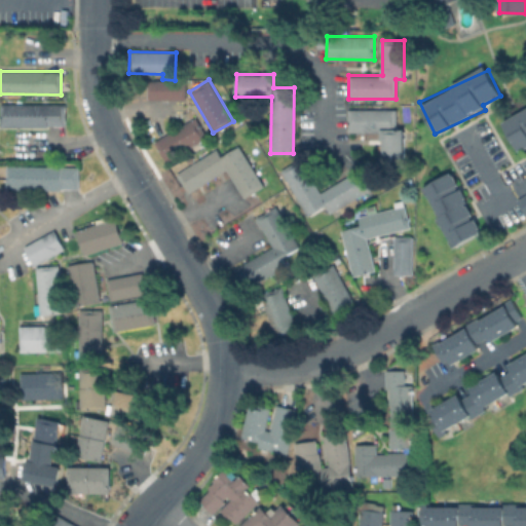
[(148,100),(185,99),(185,80),(147,81),(148,100)]
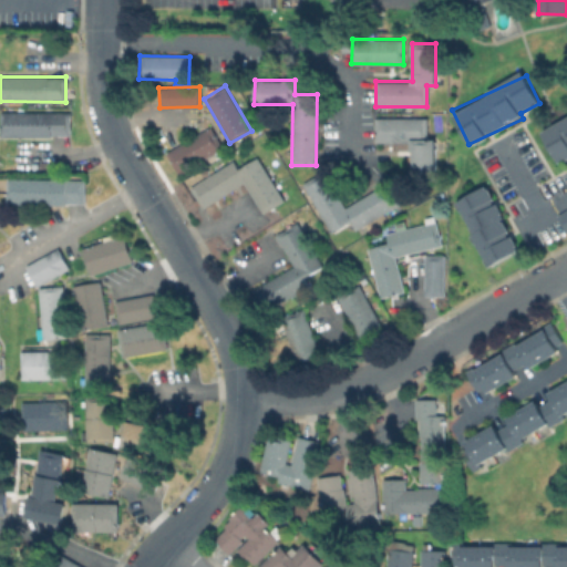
[(71,112),(0,111),(0,136),(70,137),(71,112)]
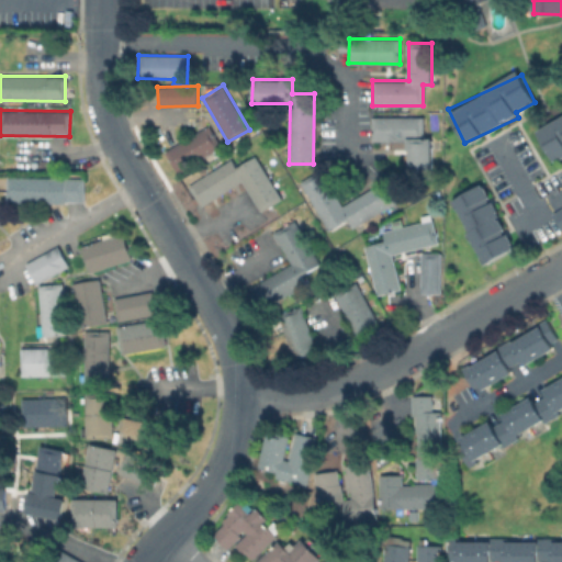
[(552,159),(561,154),(561,115),(537,127),(552,159)]
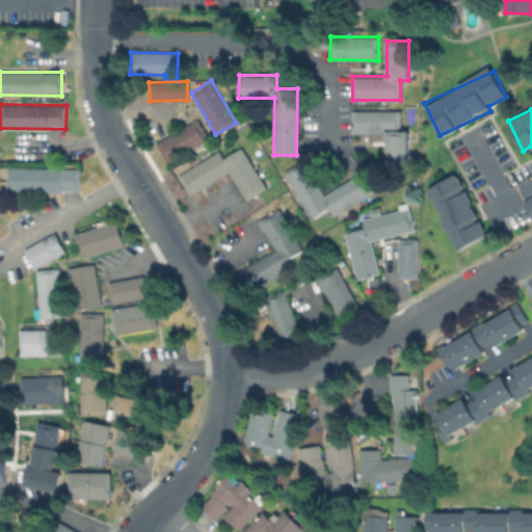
[(400,110),(351,110),(351,133),(387,133),(387,165),(408,165),(408,131),(400,131),(400,110)]
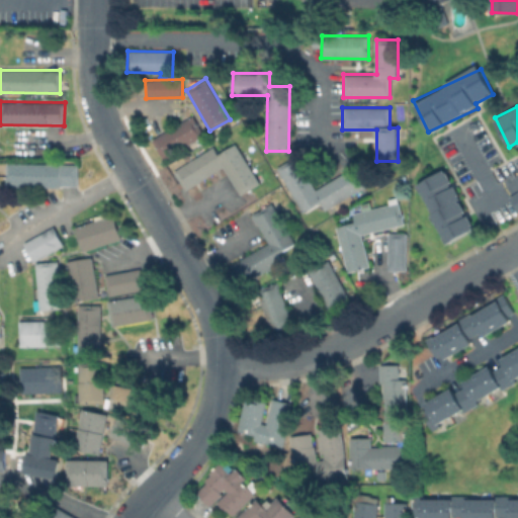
[(203,135),(192,115),(151,139),(163,159),(203,135)]
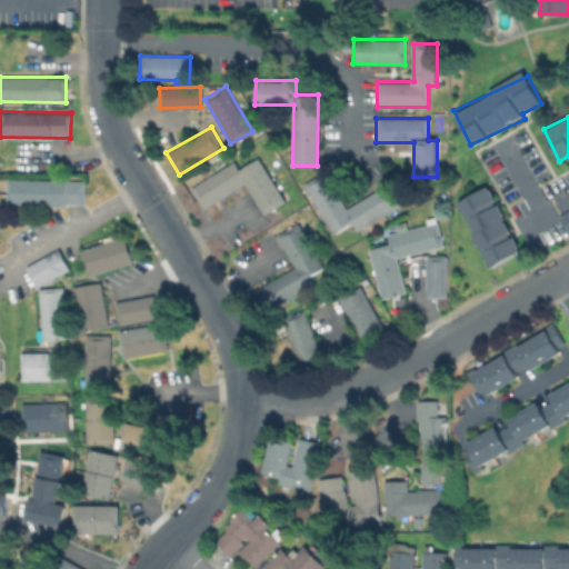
[(262,157),(289,199),(268,212),(249,182),(208,208),(195,188),(238,160),(243,169),(262,157)]
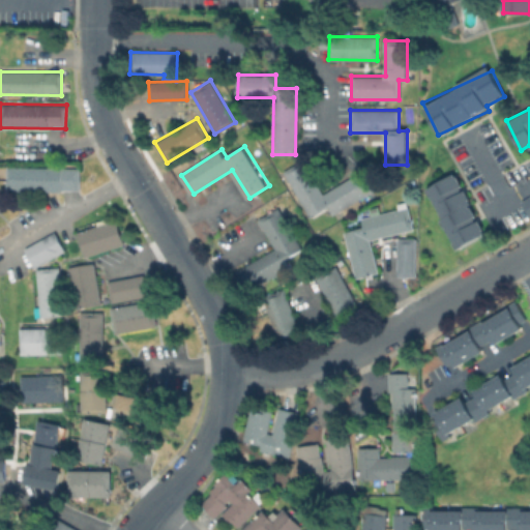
[(320,194),(303,159),(283,170),(307,217),(327,208),(330,213),(371,193),(361,173),(320,194)]
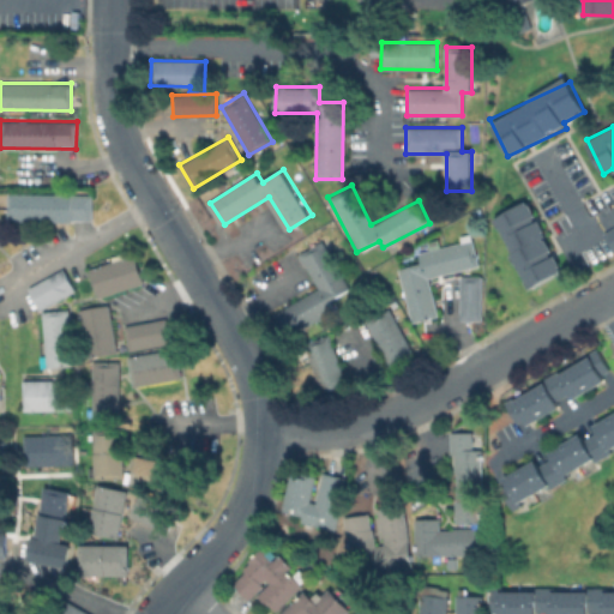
[(91,193),(5,192),(5,220),(91,220),(91,193)]
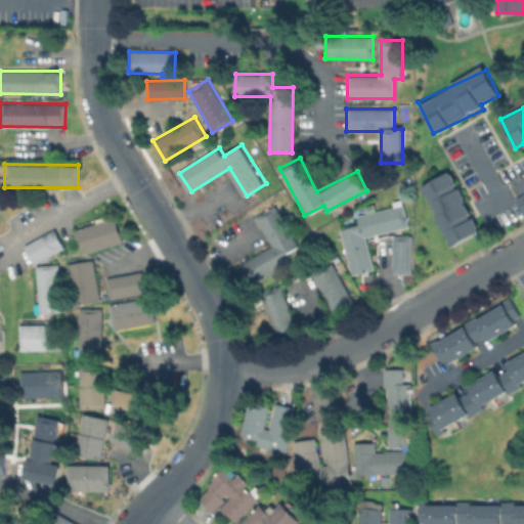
[(481,230),(450,171),(422,185),(452,246),(481,230)]
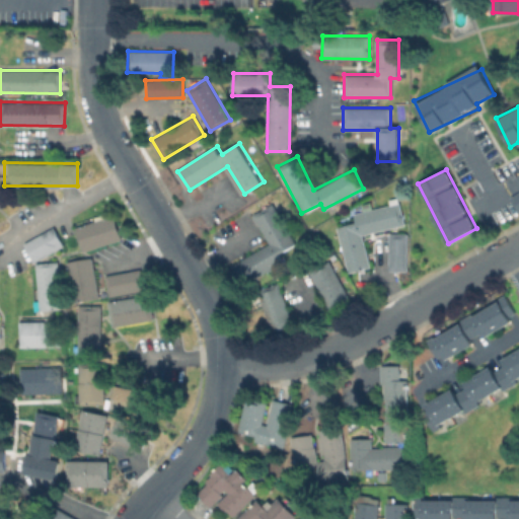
[(268,245),(233,263),(243,282),(282,263),(278,253),(294,245),(272,203),(251,214),(268,245)]
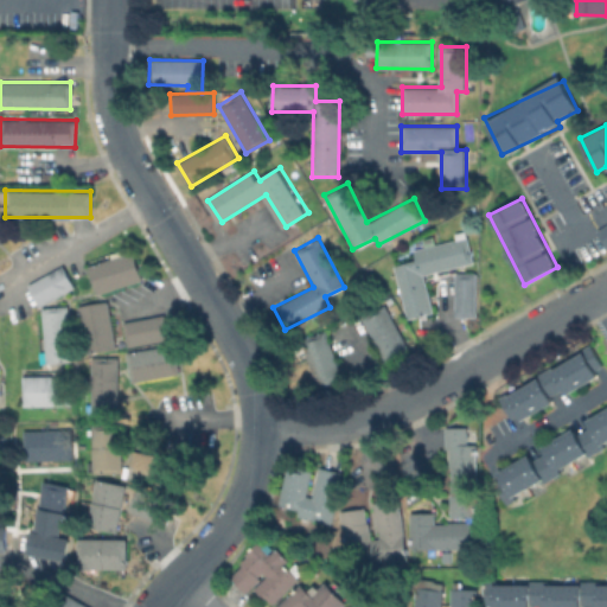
[(472,263),(466,237),(413,249),(415,260),(394,264),(406,318),(432,313),(423,274),(472,263)]
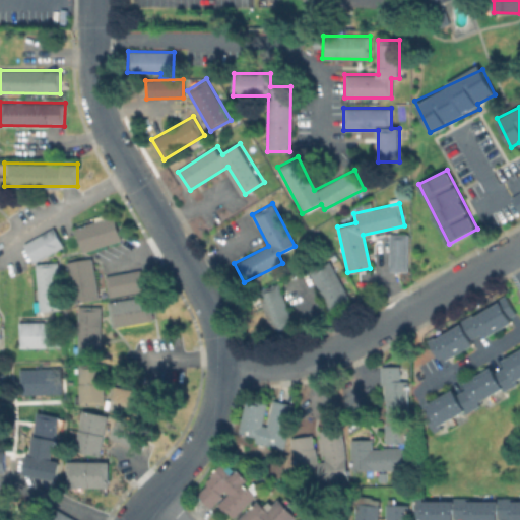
[(82,252),(121,240),(114,215),(74,228),(82,252)]
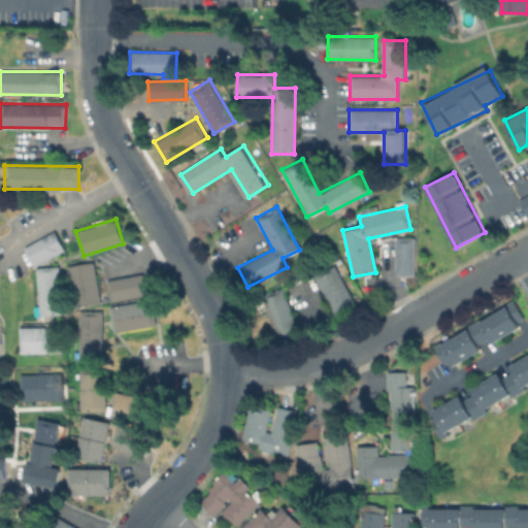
[(64,251),(55,231),(24,248),(33,266),(64,251)]
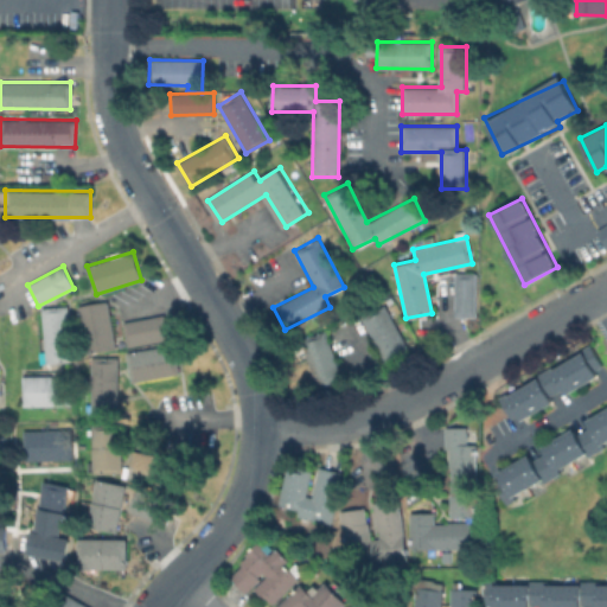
[(454,317),(475,317),(474,273),(454,273),(454,317)]
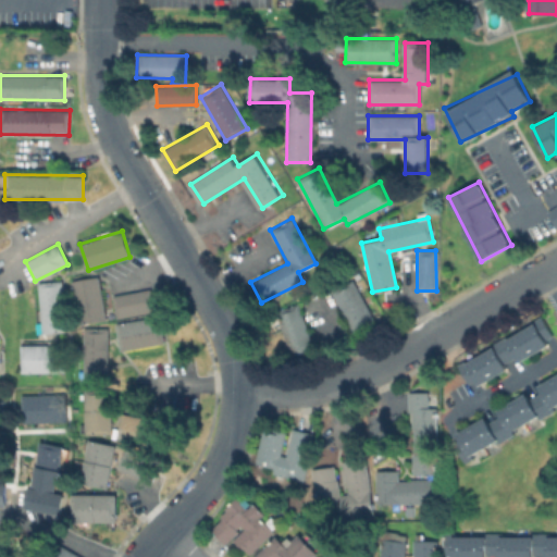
[(73,280),(79,323),(106,320),(99,275),(73,280)]
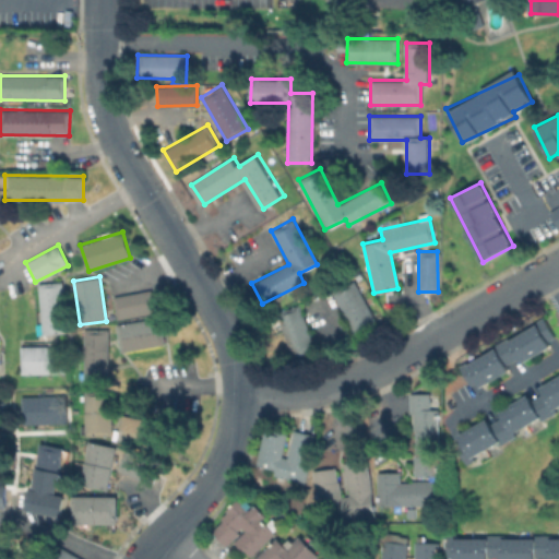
[(38,283),(40,334),(64,333),(61,282),(38,283)]
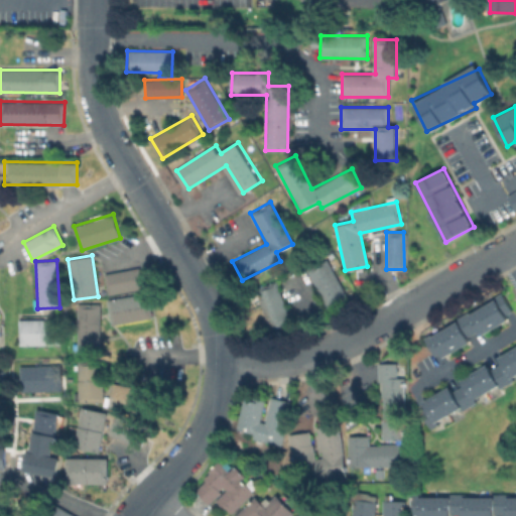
[(328,309),(348,299),(328,260),(307,271),(328,309)]
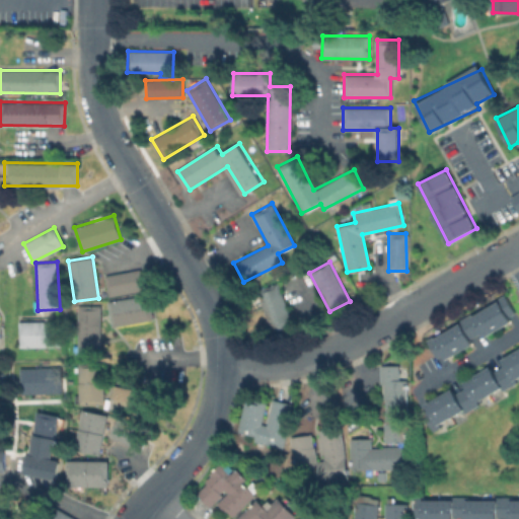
[(143,290),(140,269),(104,276),(108,296),(143,290)]
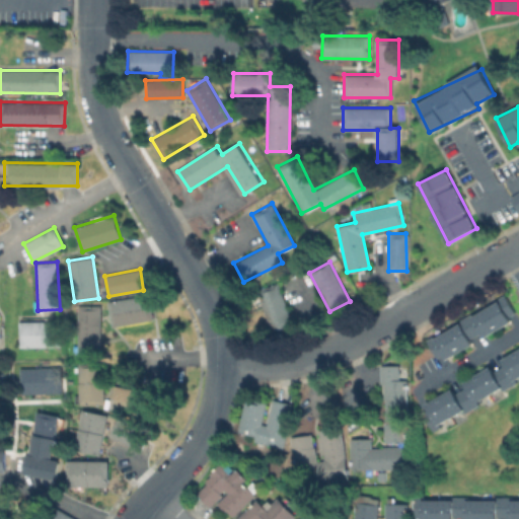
[(291,324),(279,282),(258,288),(271,330),(291,324)]
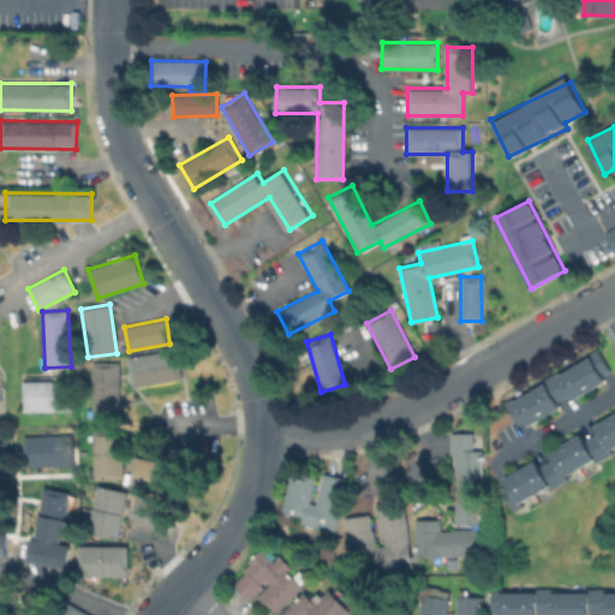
[(613,369),(605,374),(609,381),(578,399),(574,393),(561,401),(565,407),(532,425),(527,418),(520,423),(508,401),(517,398),(518,400),(549,382),(548,380),(562,371),(563,374),(595,356),(593,353),(601,348),(613,369)]
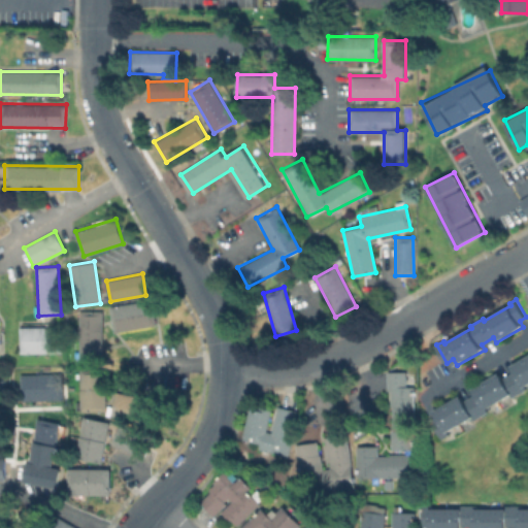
[(109,304),(111,331),(153,327),(151,301),(109,304)]
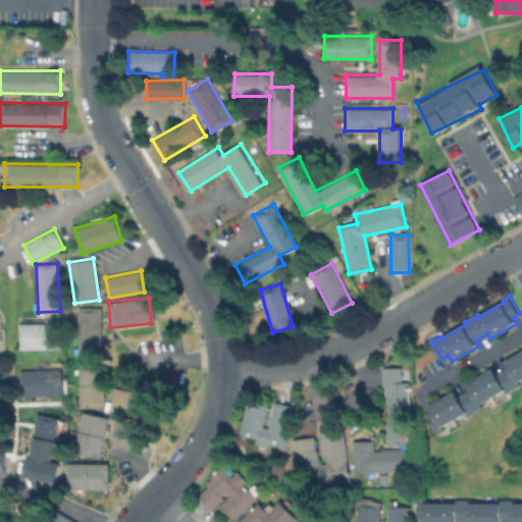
[(101,307),(77,307),(77,355),(101,355),(101,307)]
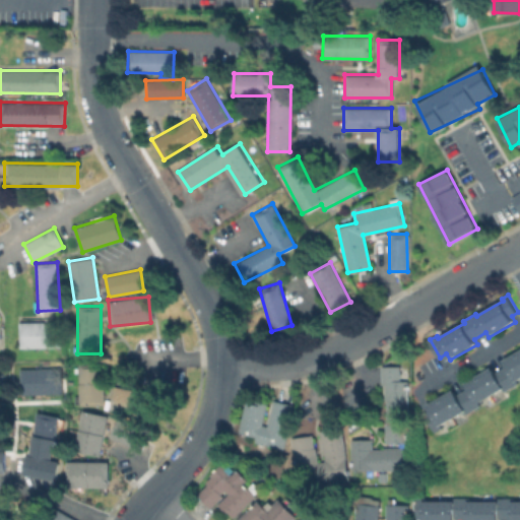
[(60,321),(18,322),(18,348),(61,347),(60,321)]
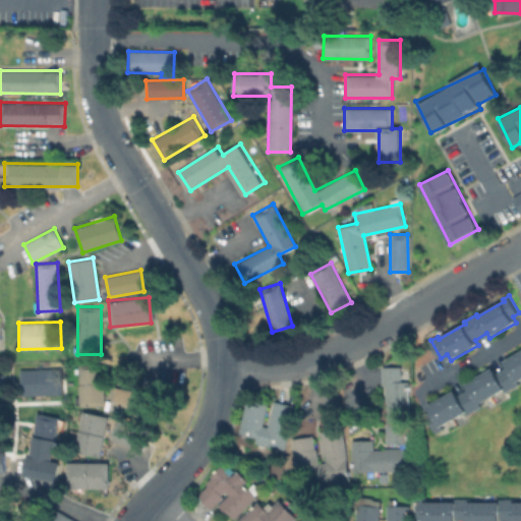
[(520,351),(520,379),(519,381),(520,383),(506,391),(506,389),(481,403),(482,405),(468,413),(467,411),(443,425),(444,427),(437,431),(426,414),(431,411),(428,405),(456,390),(459,395),(470,388),(467,383),(495,367),(498,372),(509,365),(506,360),(520,351)]
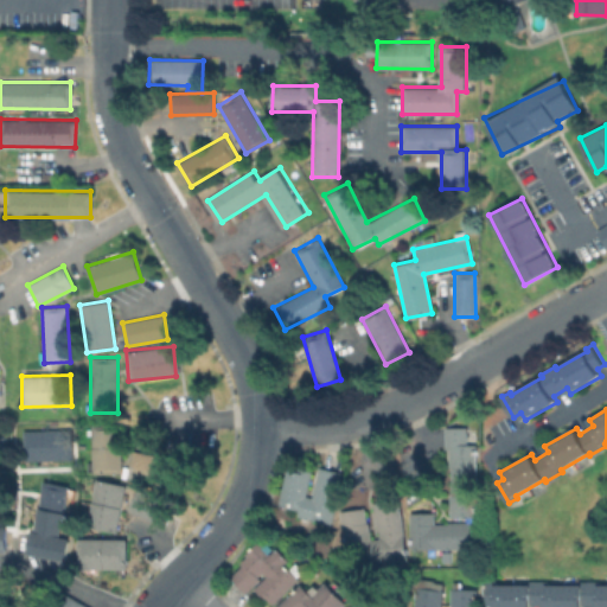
[(119,472),(119,427),(90,427),(91,473),(119,472)]
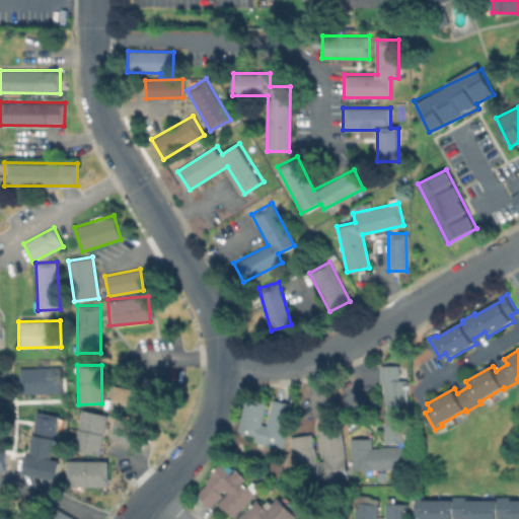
[(405,442),(405,379),(398,379),(398,365),(382,365),(382,442),(405,442)]
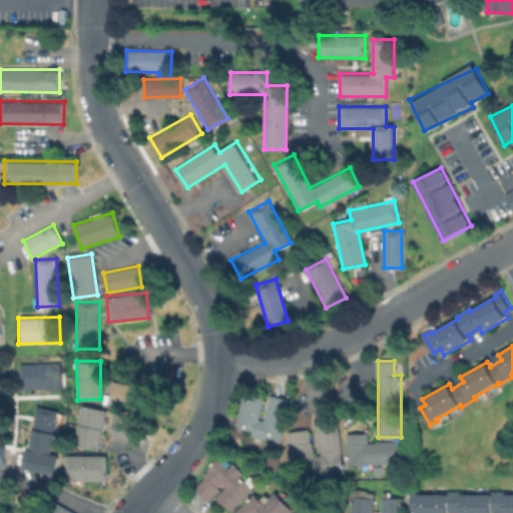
[(20,364),(20,389),(58,389),(59,362),(31,362),(31,364),(20,364)]
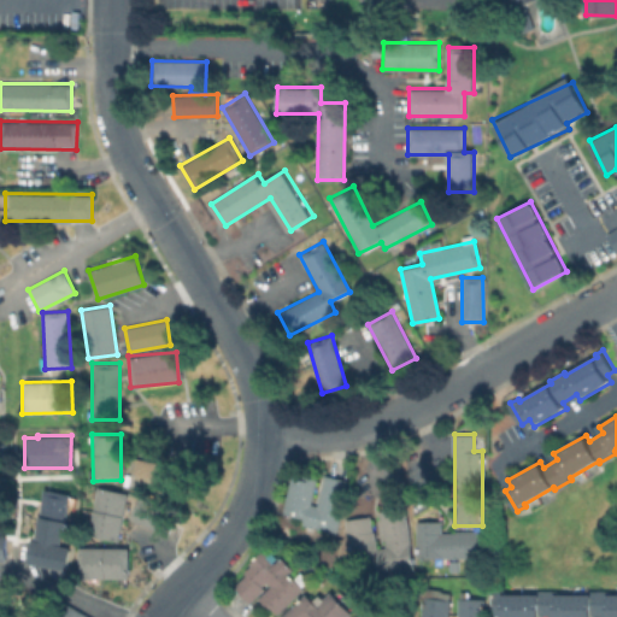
[(170,494),(175,465),(133,458),(128,487),(170,494)]
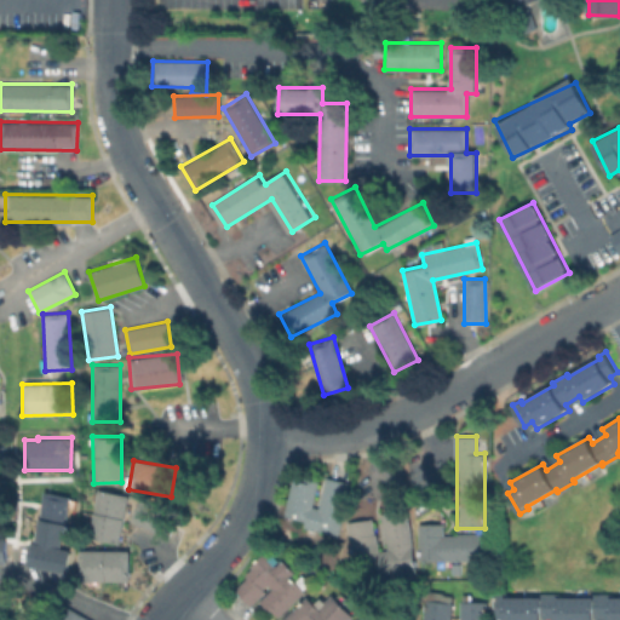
[(355,482),(342,535),(306,526),(308,520),(288,515),(298,477),(304,480),(305,477),(322,481),(316,505),(322,506),(329,475),(355,482)]
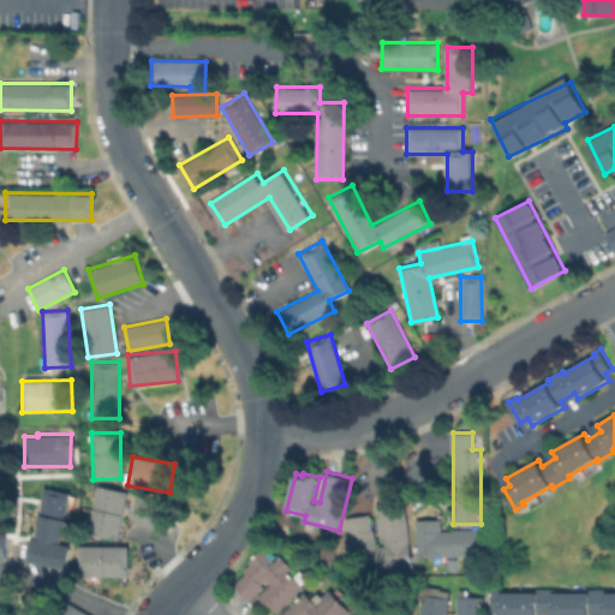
[(126,491),(97,485),(88,533),(117,539),(126,491)]
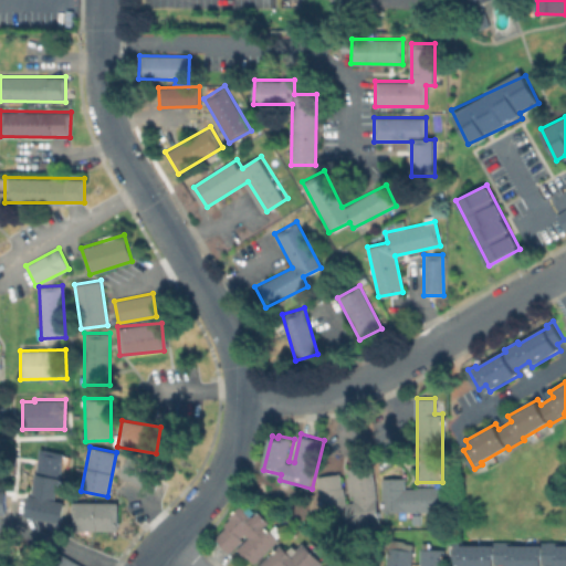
[(31,517),(60,522),(63,501),(55,500),(62,452),(37,448),(28,510),(32,511),(31,517)]
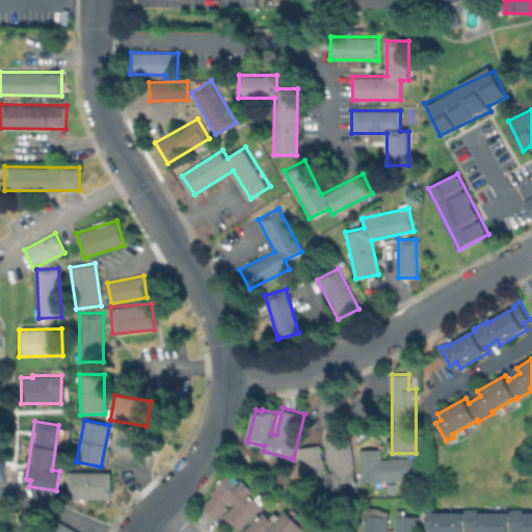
[(111,448),(137,458),(145,436),(118,427),(111,448)]
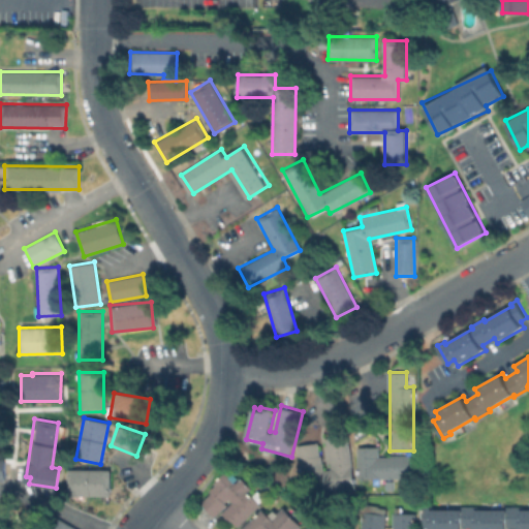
[(350,434),(358,487),(305,494),(299,444),(319,441),(321,455),(323,455),(324,469),(333,468),(331,456),(330,456),(327,437),(350,434)]
